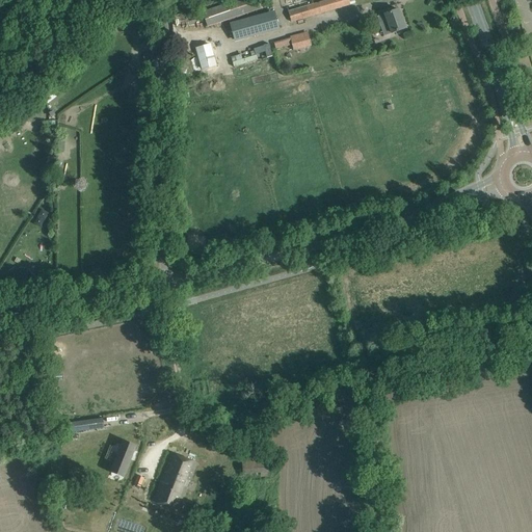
[(260,9),(257,0),(238,0),(203,12),(208,27),(260,9)]
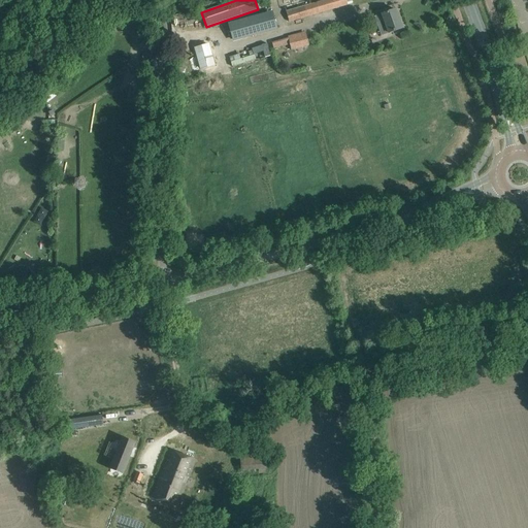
[(325,0),(310,4),(286,11),(289,22),(348,4),(345,0),(325,0)]
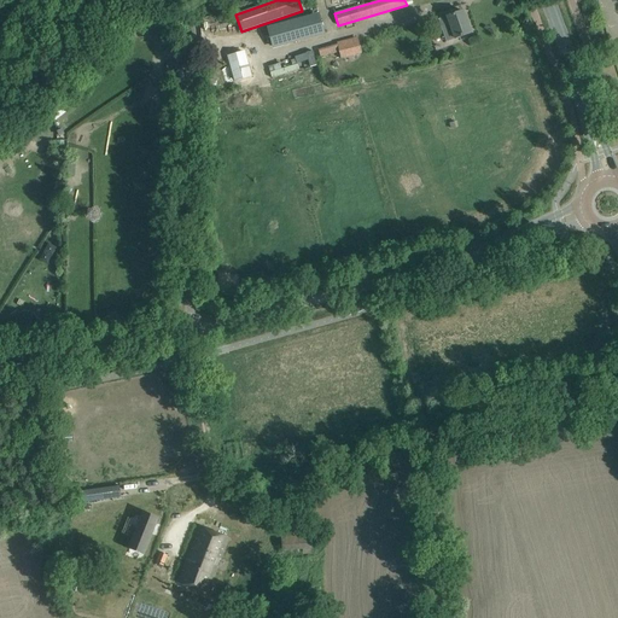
[(136,9),(129,19),(136,25),(143,17),(144,15),(136,9)]
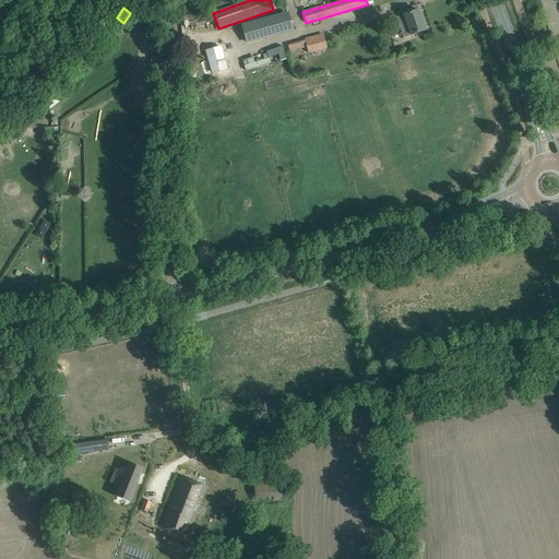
[(418,10),(396,18),(399,24),(400,23),(405,37),(415,34),(425,31),(418,10)]
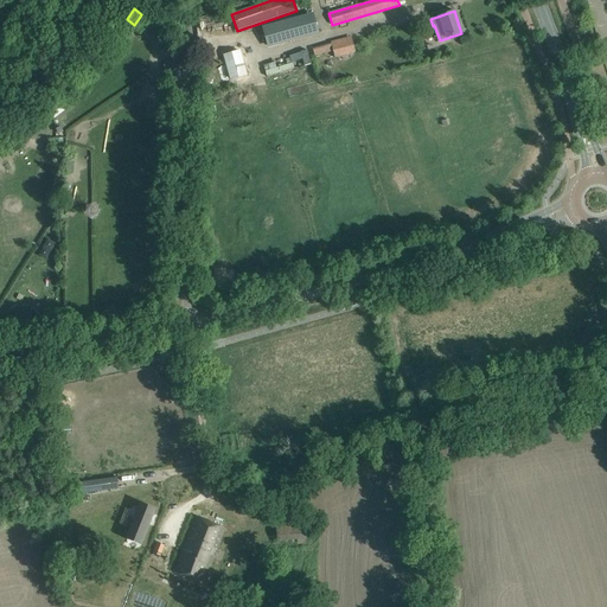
[(160,25),(163,17),(141,12),(139,21),(160,25)]
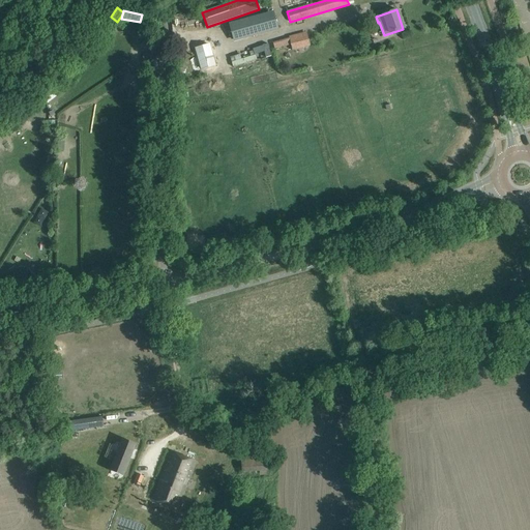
[(272,12),(254,18),(258,33),(276,27),(272,12)]
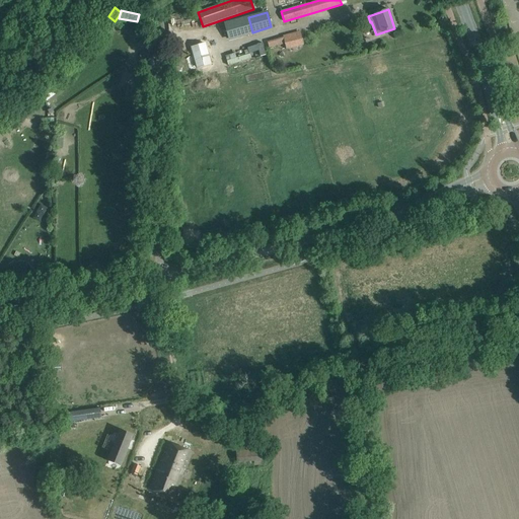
[(301,32),(284,36),(286,45),(302,41),(301,32)]
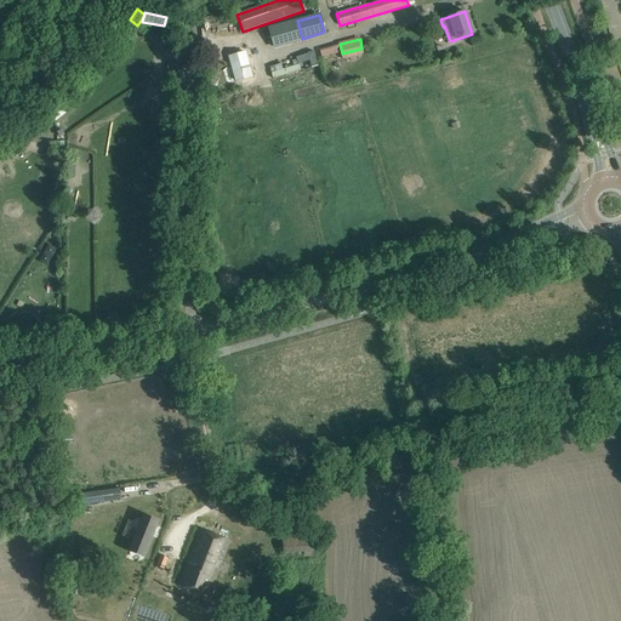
[(323,58),(340,52),(337,45),(320,51),(323,58)]
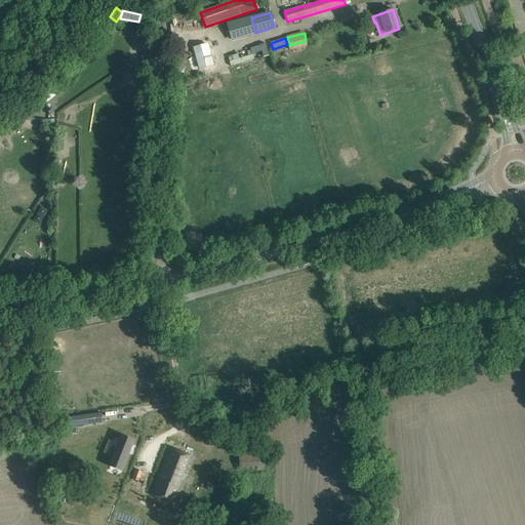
[(208,43),(193,47),(199,70),(214,65),(208,43)]
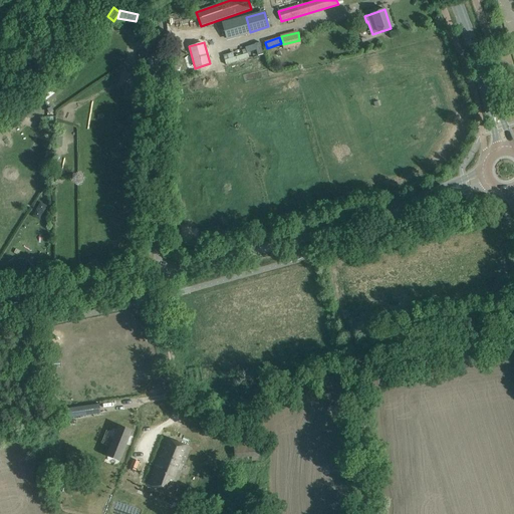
[(52,86),(48,80),(26,97),(30,103),(52,86)]
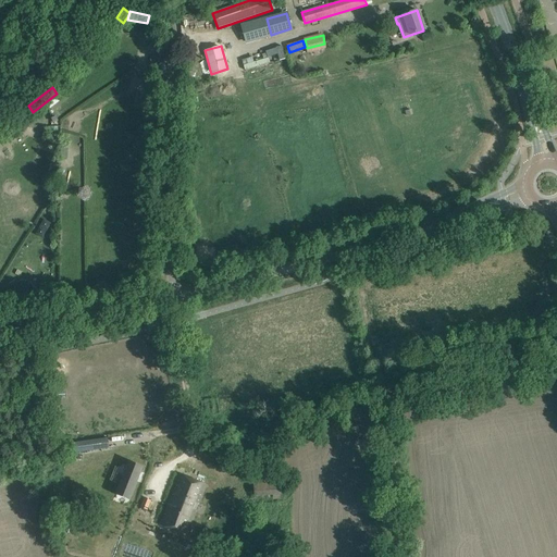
[(109,448),(108,437),(73,443),(74,453),(109,448)]
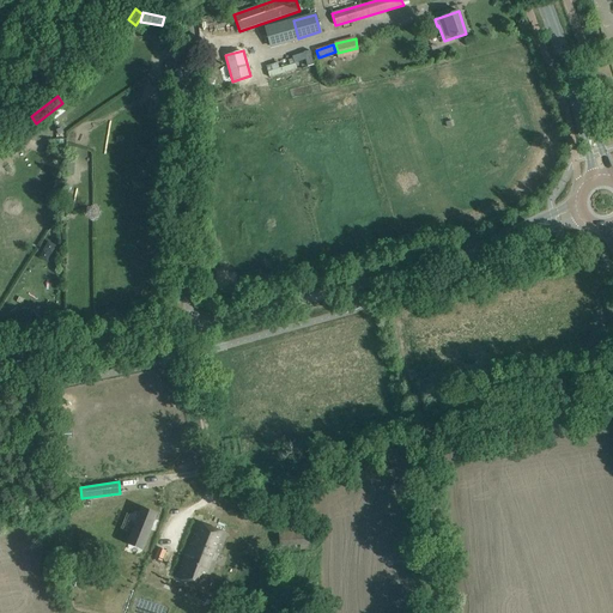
[(144,551),(158,514),(147,510),(141,507),(127,545),(128,545),(129,541),(144,547),(143,551),(144,551)]
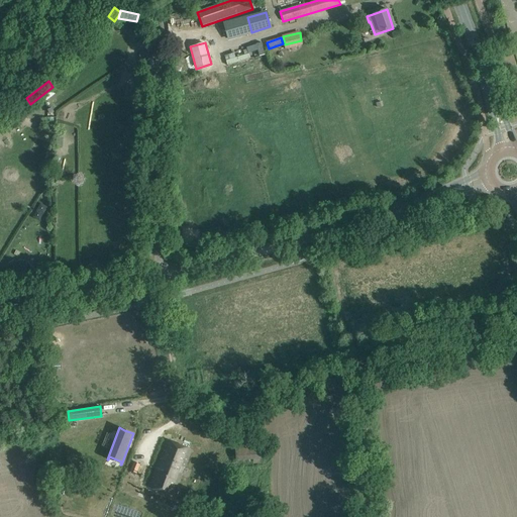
[(173,498),(191,450),(167,440),(148,488),(173,498)]
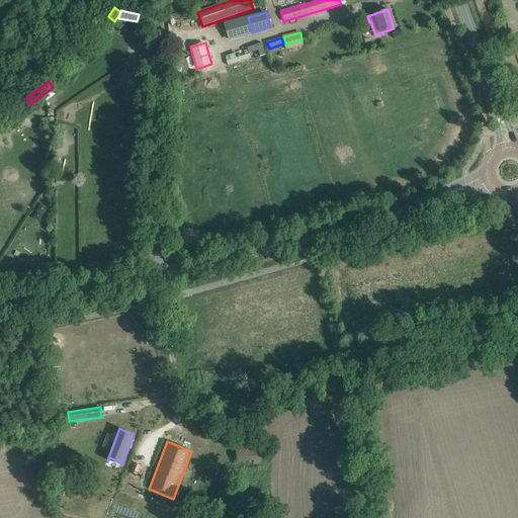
[(135,463),(131,472),(137,475),(140,465),(135,463)]
